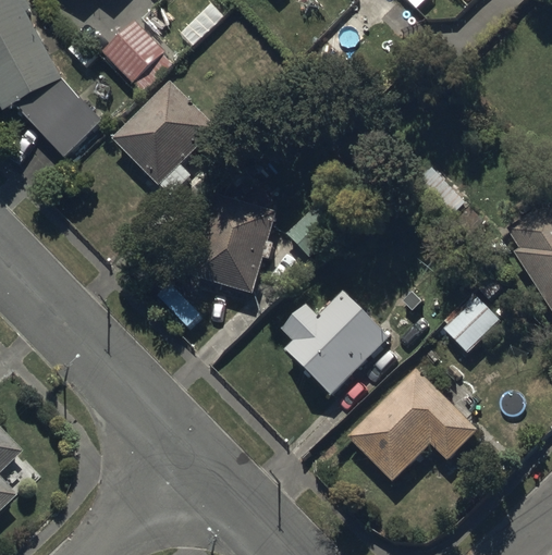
[(0,103),(3,110),(13,105),(61,157),(100,120),(63,77),(25,10),(32,7),(27,0),(0,0),(0,103)]
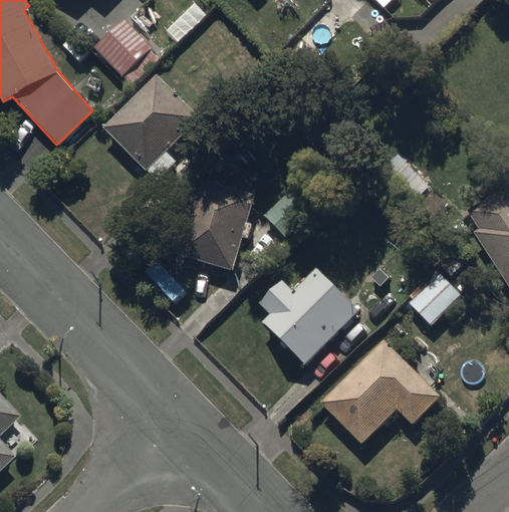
[(123,16),(90,46),(119,77),(122,74),(129,82),(155,58),(147,49),(151,45),(123,16)]
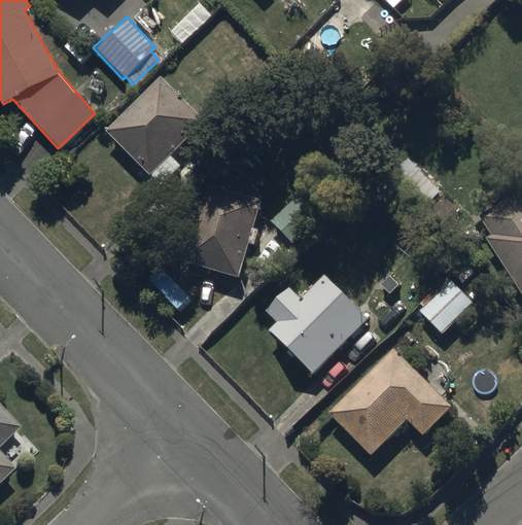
[(149,175),(151,173),(162,183),(181,164),(172,153),(206,120),(162,74),(105,129),(149,175)]
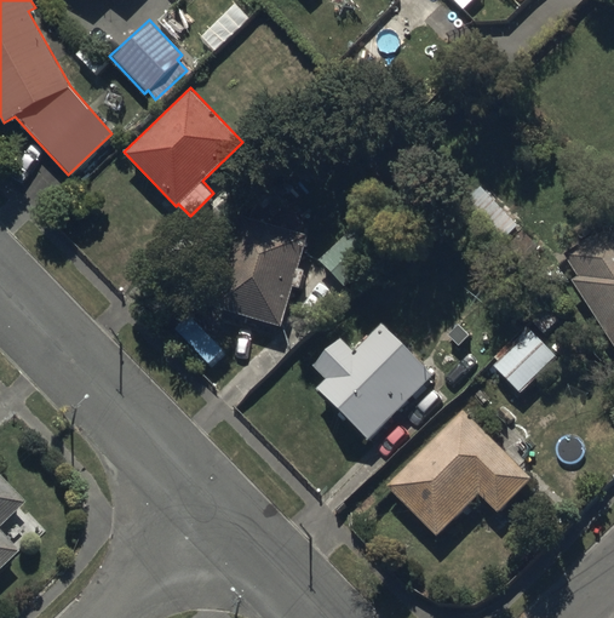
[(309,235),(239,213),(210,305),(279,327),(292,286),(297,287),(303,269),(298,268),(309,235)]
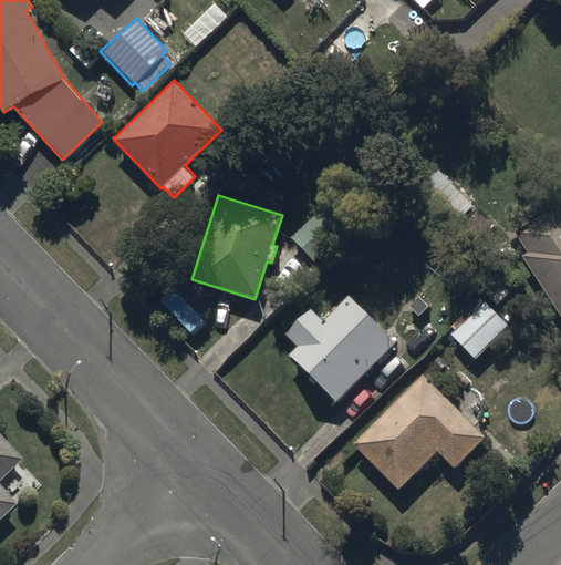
[(328,199),(290,236),(313,259),(351,224),(328,199)]
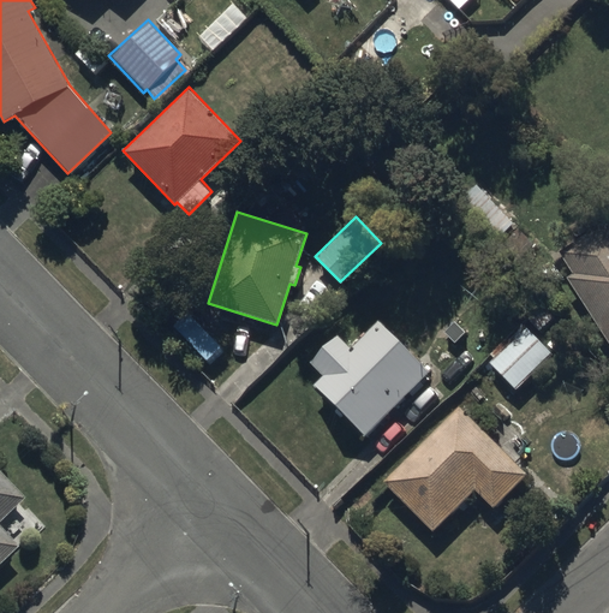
[(608,218),(557,250),(571,271),(565,274),(608,345),(608,218)]
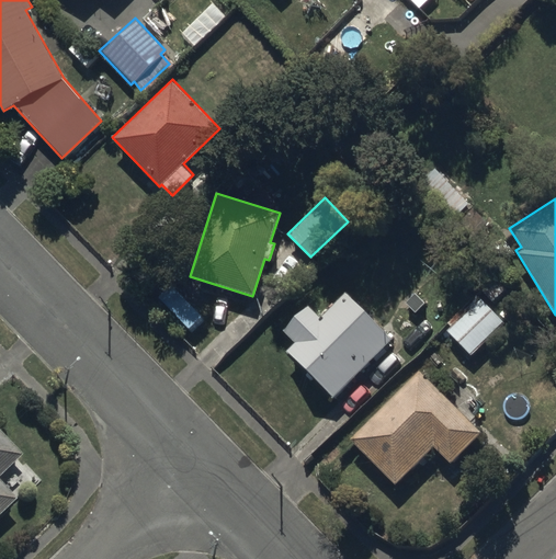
[(295,340),(285,350),(332,397),(393,338),(345,291),(320,316),(307,304),(283,328),(295,340)]
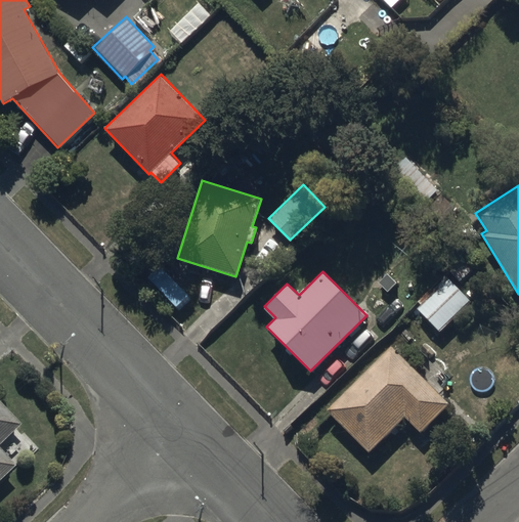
[(448,277),(416,307),(437,331),(470,301),(448,277)]
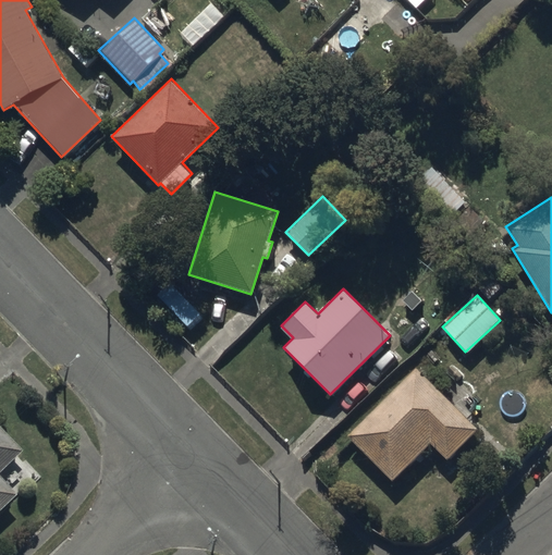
[(415,367),(346,434),(392,481),(430,444),(444,459),(476,429),(415,367)]
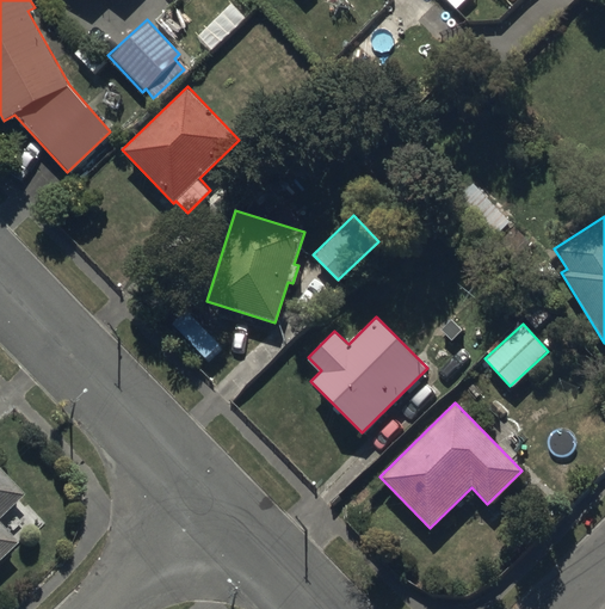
[(0,555),(12,545),(0,530),(0,512),(20,494),(0,472),(0,555)]
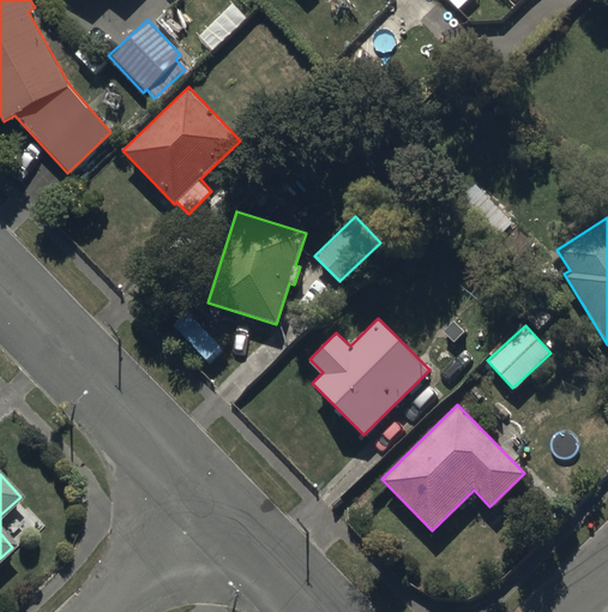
All buildings are outlined.
